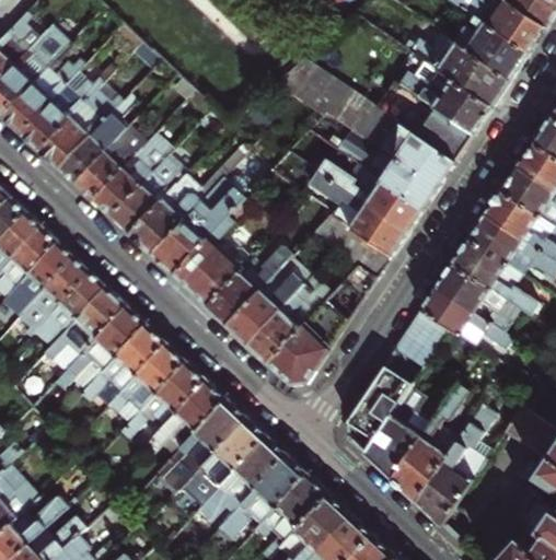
[(545,27),(508,2),(498,18),(477,3),(479,0),(478,0),(450,0),(473,16),(528,53),(537,37),(545,27)]
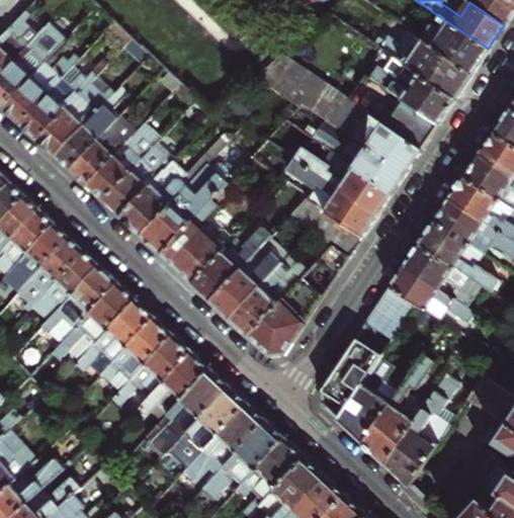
[(469,2),(465,0),(442,0),(443,0),(441,3),(460,16),(469,2)]
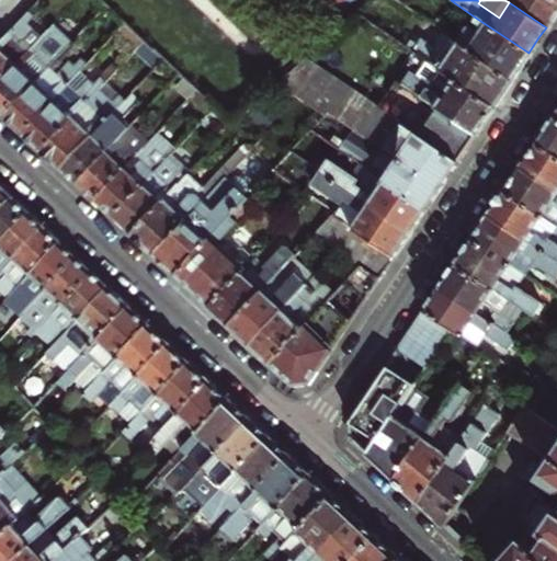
[(504,0),(509,2),(546,27),(555,14),(556,10),(556,1),(554,0),(504,0)]
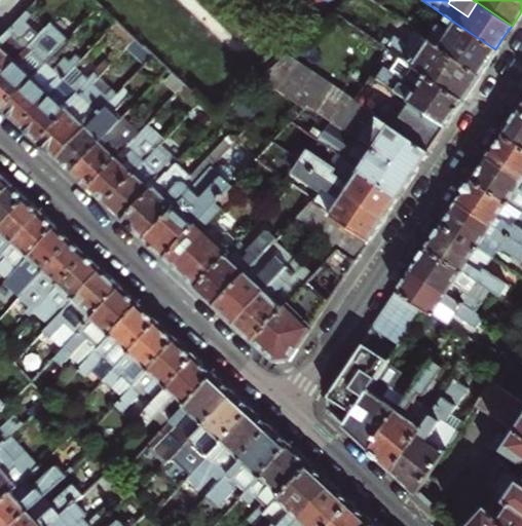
[(0,71),(23,46),(14,38),(26,27),(21,22),(27,14),(23,10),(0,35),(0,71)]
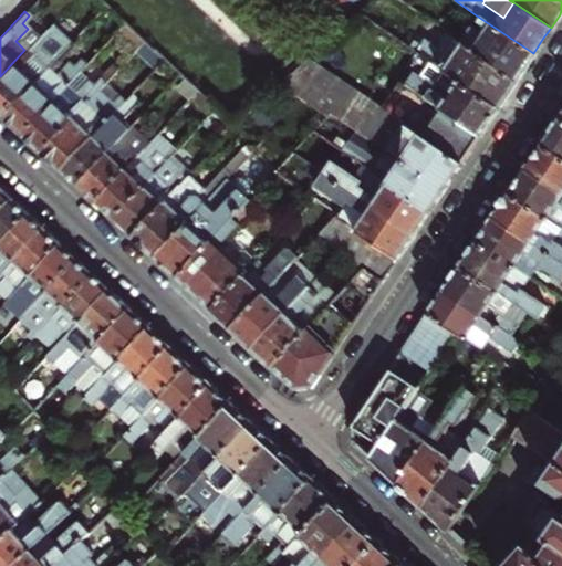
[(467,24),(456,41),(514,81),(522,70),(533,53),(478,17),(471,27),(467,24)]
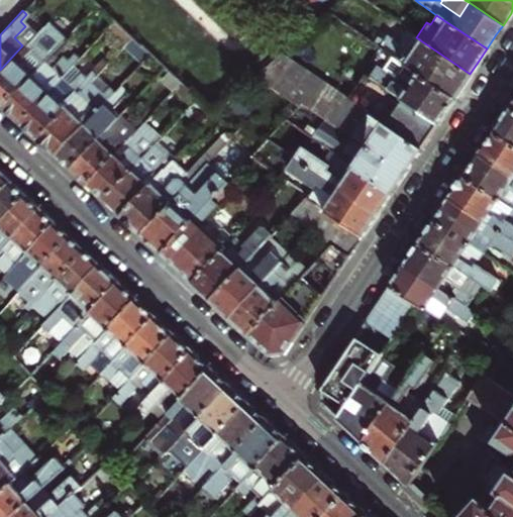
[(0,106),(41,61),(63,38),(44,22),(22,45),(0,70),(0,106)]
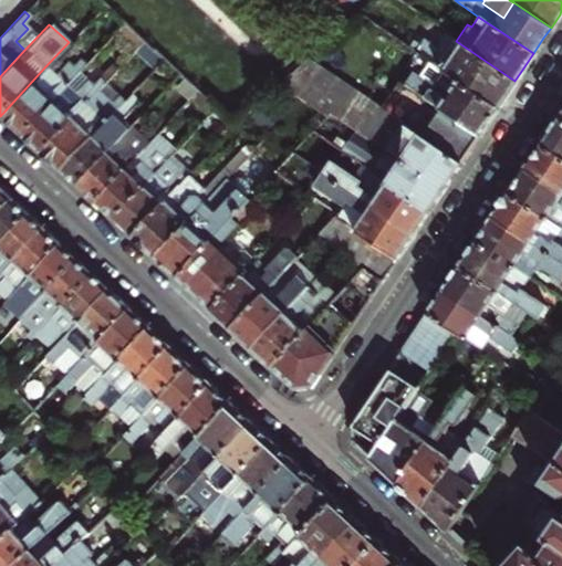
[(406,48),(427,62),(497,108),(506,95),(514,81),(456,41),(445,33),(435,49),(422,40),(418,45),(410,41),(406,48)]
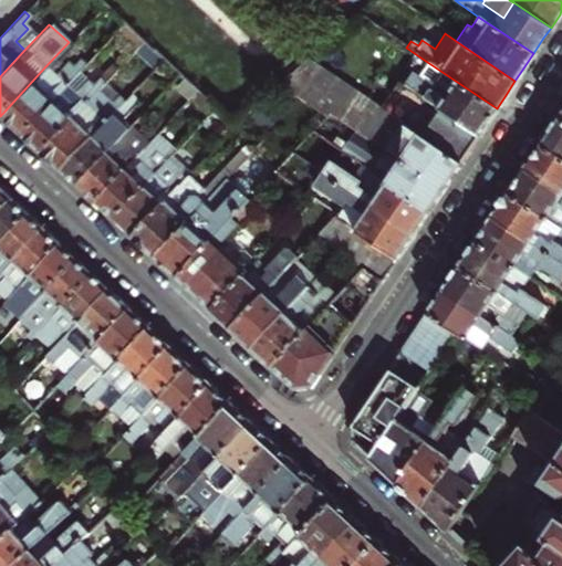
[(152,67),(159,60),(141,41),(133,50),(152,67)]
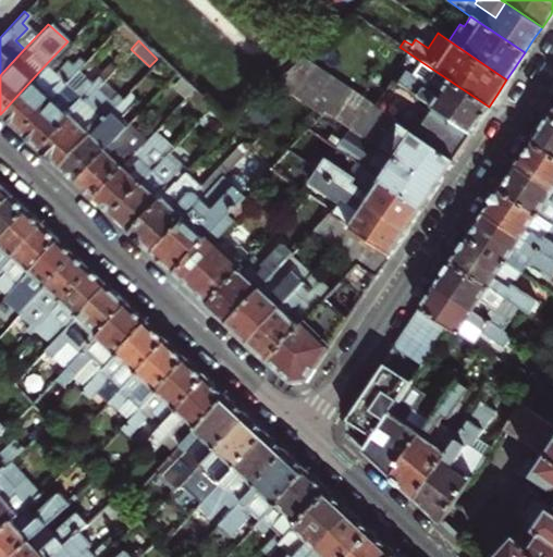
[(45,65),(0,114),(9,123),(17,131),(62,84),(74,71),(82,62),(76,57),(69,64),(64,60),(52,72),(45,65)]
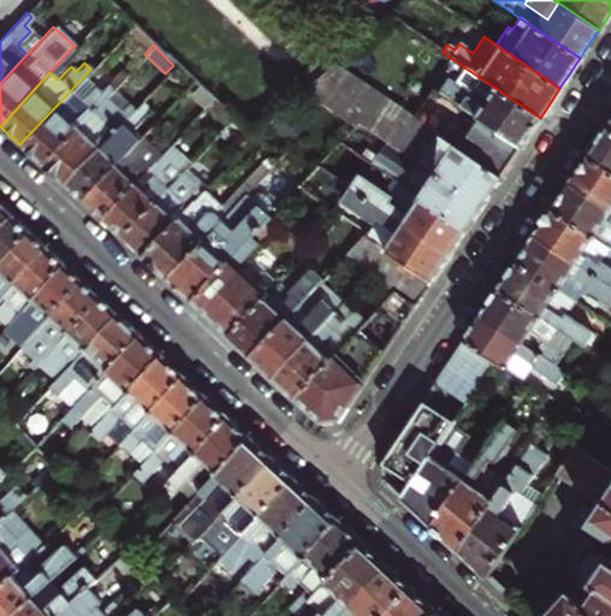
[(371,134),(384,142),(481,205),(492,189),(499,178),(410,118),(331,65),(302,92),(354,128),(357,124),(371,134)]
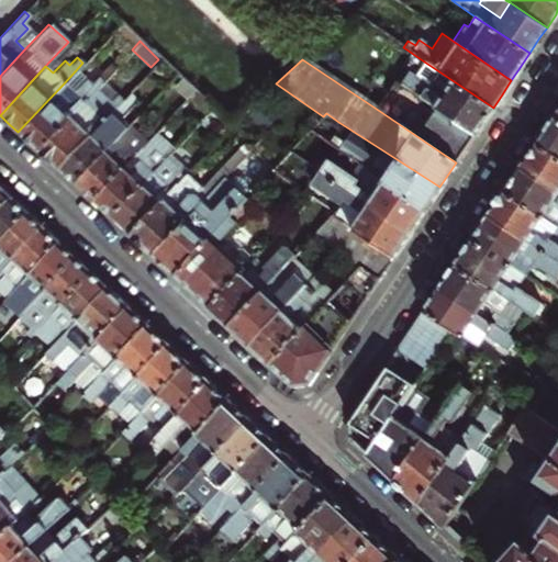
[(400,85),(475,135),(483,122),(493,108),(424,62),(414,77),(413,77),(413,76),(408,72),(400,85)]
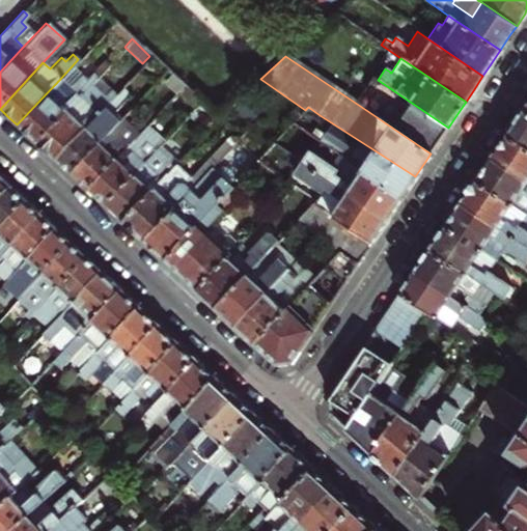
[(24,132),(36,142),(90,83),(96,77),(108,64),(103,59),(84,80),(79,75),(67,87),(59,80),(17,124),(24,132)]
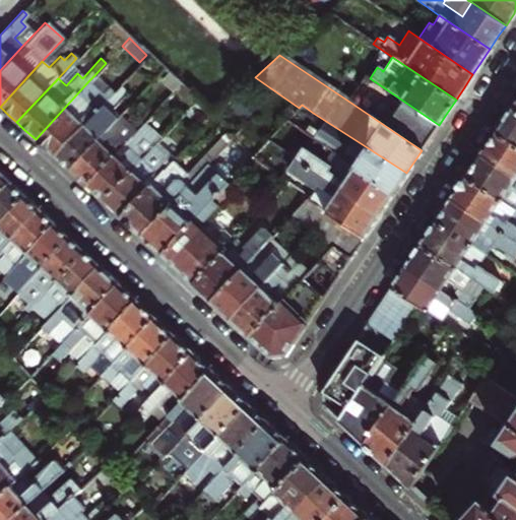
[(77,73),(69,66),(58,78),(66,85),(77,73)]
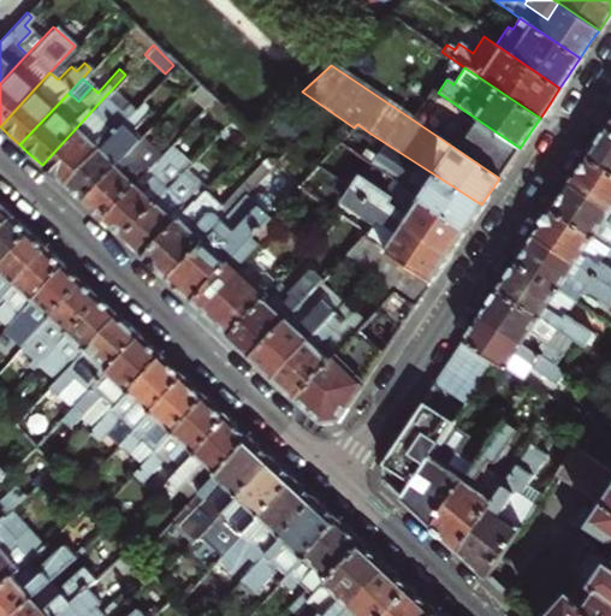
[(201,112),(211,101),(196,87),(187,98),(201,112)]
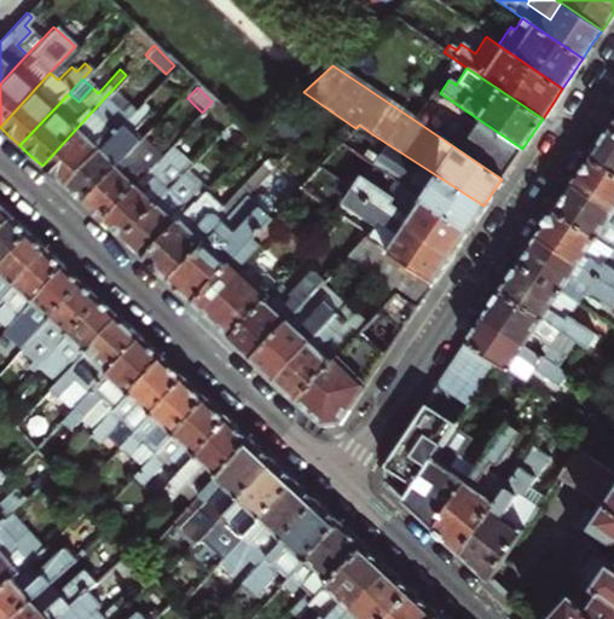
[(433,88),(412,119),(502,179),(511,163),(522,149),(440,93),(433,88)]
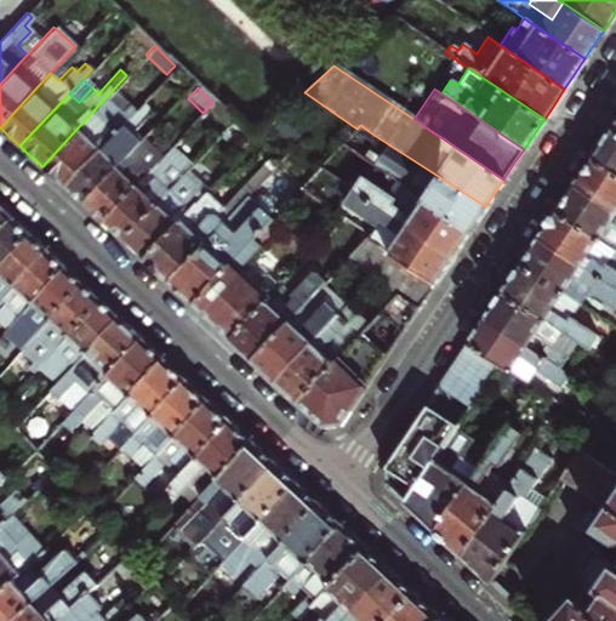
[(126,103),(113,90),(106,97),(120,110),(126,103)]
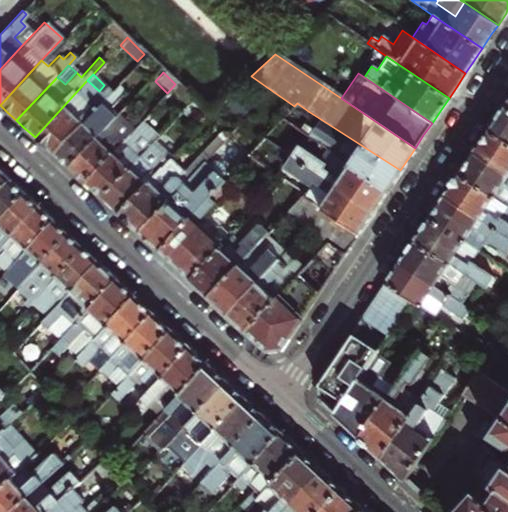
[(42,144),(52,153),(110,90),(104,85),(99,91),(87,80),(35,137),(42,144)]
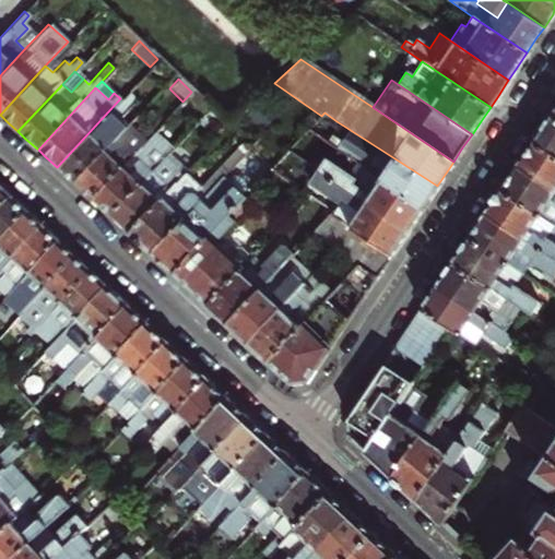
[(65,174),(72,181),(125,126),(115,116),(130,100),(124,94),(120,98),(57,167),(65,174)]
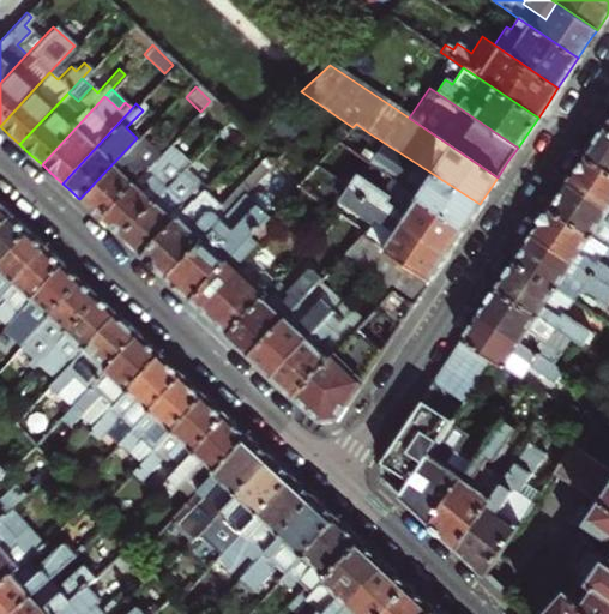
[(272,118),(263,125),(281,142),(289,133),(272,118)]
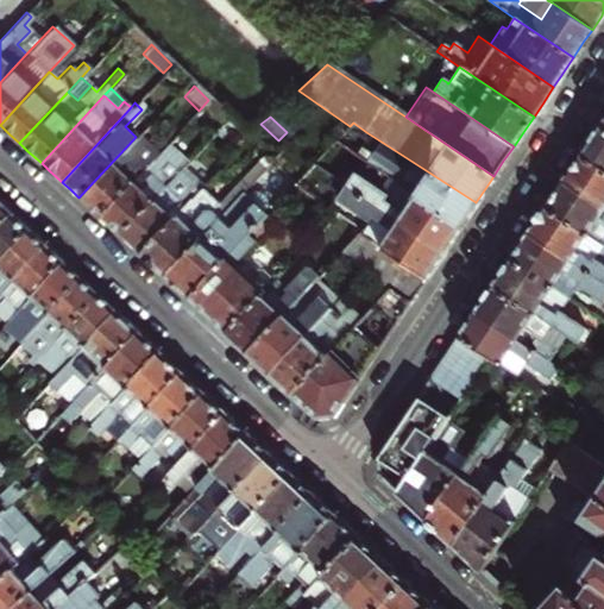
[(227,118),(213,132),(220,139),(234,125),(227,118)]
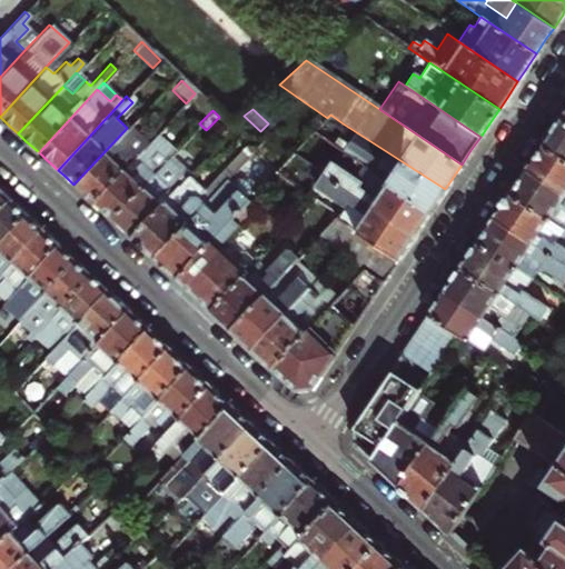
[(564,123),(558,120),(549,132),(541,146),(564,161),(564,123)]
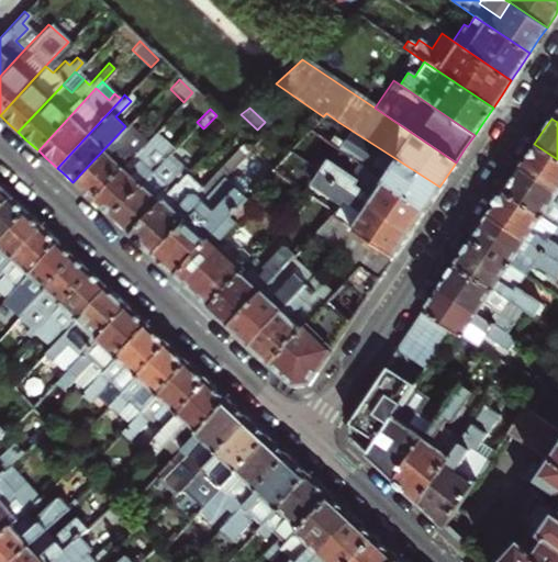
[(81,191),(91,200),(148,139),(129,122),(125,126),(73,182),(81,191)]
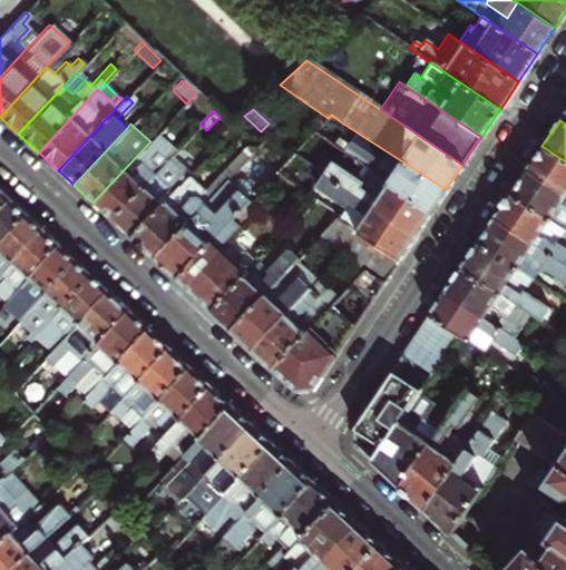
[(355,131),(343,124),(329,145),(331,147),(335,141),(344,148),(355,131)]
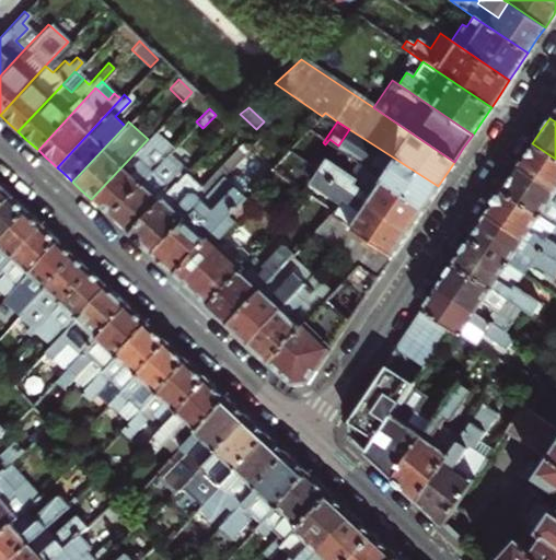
[(431,197),(438,186),(349,129),(338,146),(329,139),(325,144),(354,164),(360,168),(421,210),(431,197)]
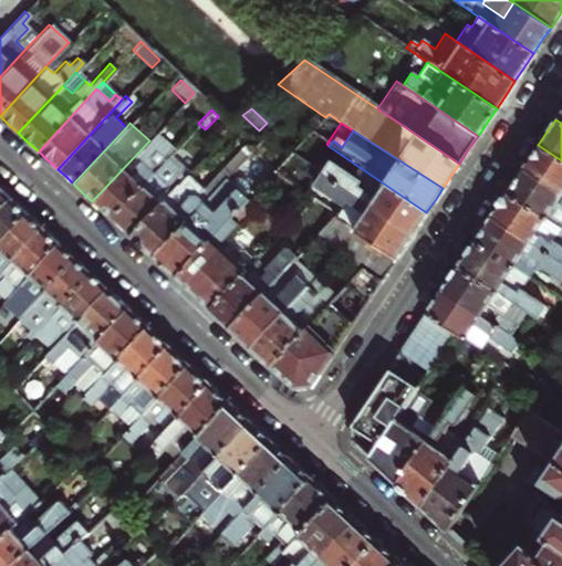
[(101,209),(110,218),(169,154),(174,149),(156,133),(149,140),(92,201),(101,209)]
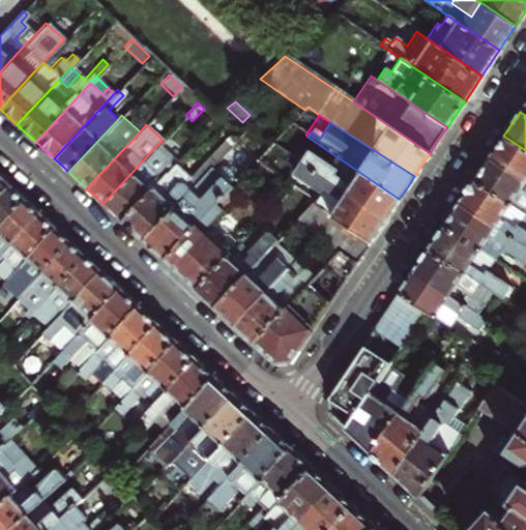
[(525,150),(503,136),(497,145),(489,157),(525,182),(525,150)]
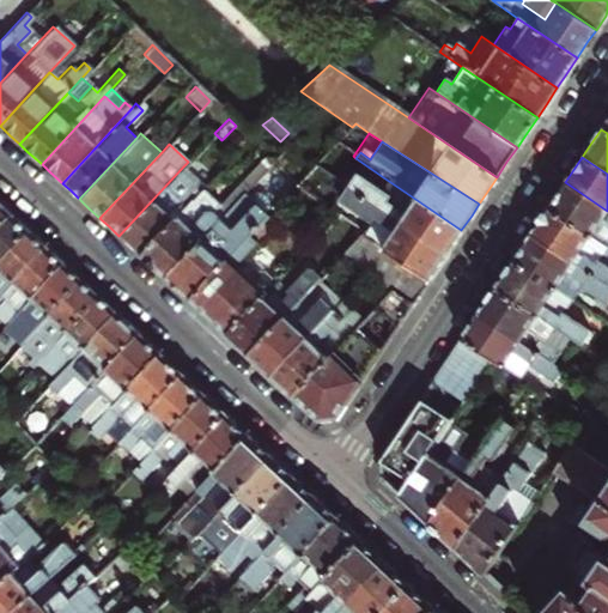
[(153,267),(164,277),(211,228),(241,194),(265,169),(256,162),(216,204),(201,189),(140,255),(153,267)]
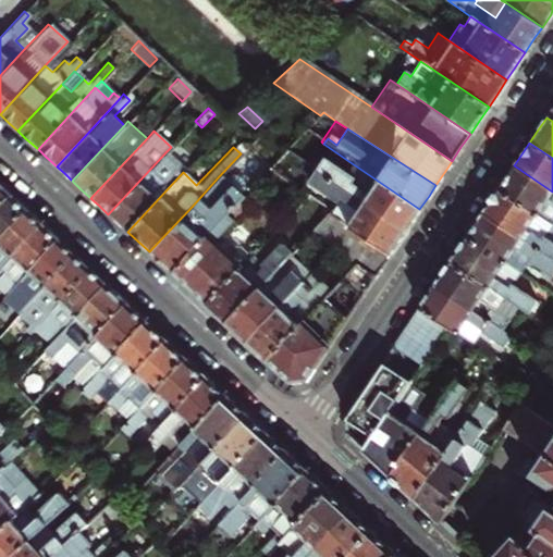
[(118,223),(127,232),(183,172),(185,169),(167,151),(108,214),(118,223)]
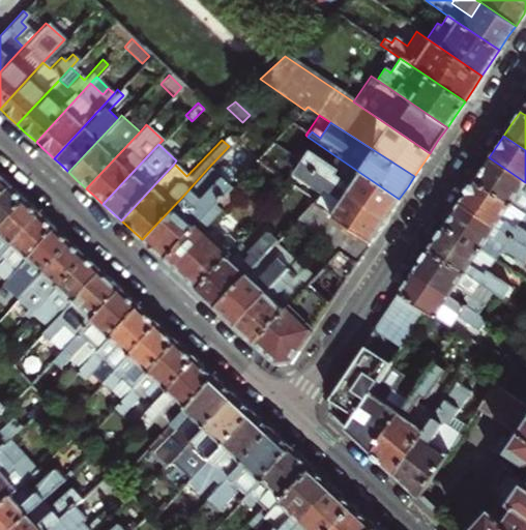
[(299,163),(347,195),(349,192),(367,204),(364,207),(384,221),(391,210),(399,199),(341,159),(333,170),(327,166),(307,151),(298,163),(299,163)]
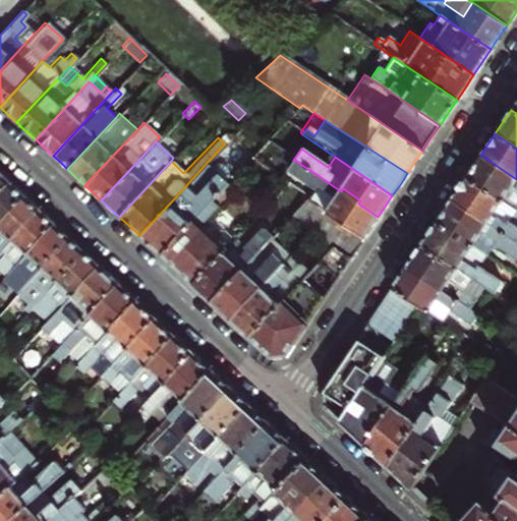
[(322,163),(328,167),(335,157),(329,153),(322,163)]
